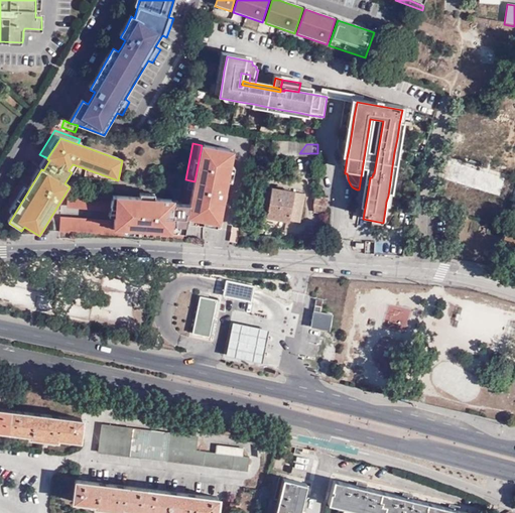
[(115,225),(114,230),(185,235),(188,220),(221,226),(235,151),(202,145),(195,181),(194,184),(189,206),(180,205),(174,205),(174,202),(116,198),(115,211),(115,225)]
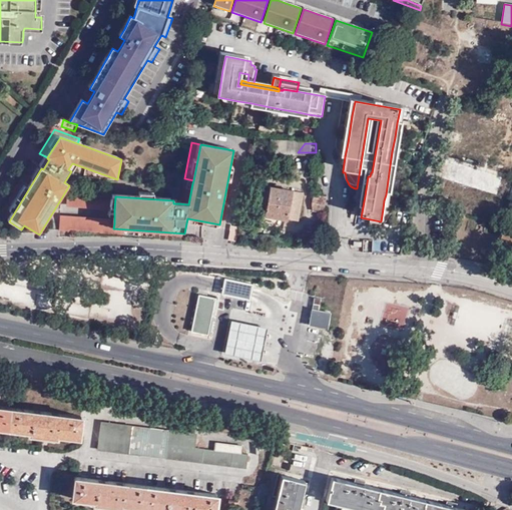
[(503,176),(445,161),(441,178),(498,193),(503,176)]
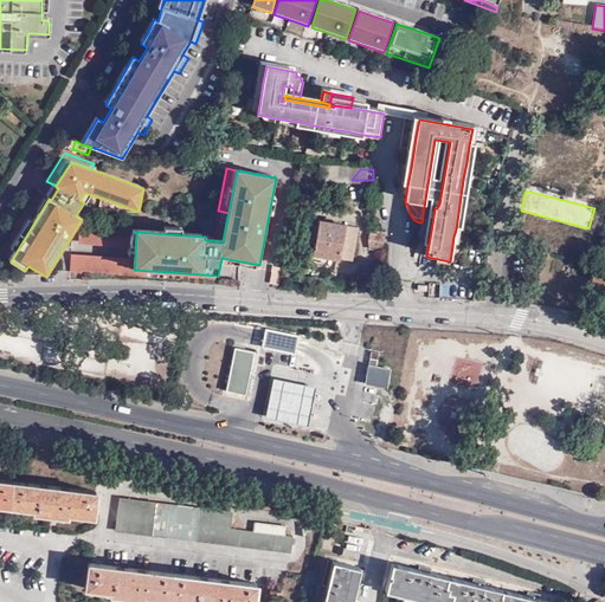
[(0,253),(0,256),(11,261),(49,199),(38,193),(0,253)]
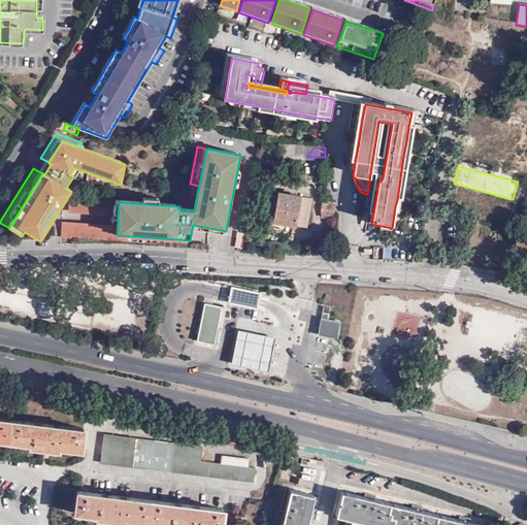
[(190,187),(185,209),(194,210),(198,189),(190,187)]
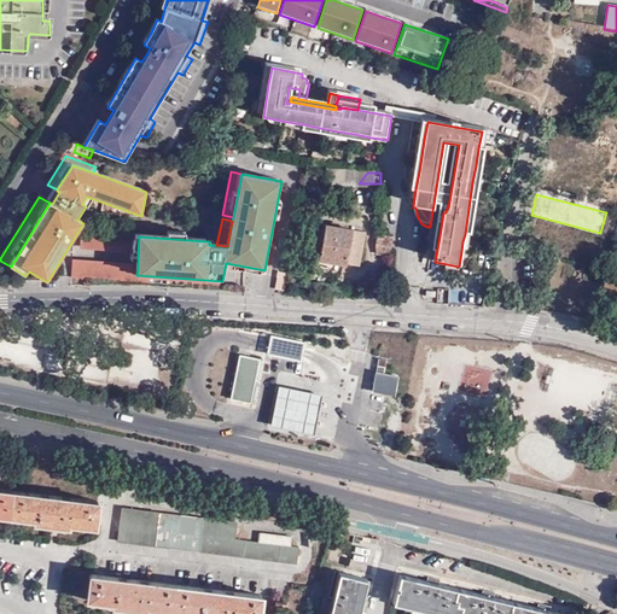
[(364,268),(367,234),(326,229),(322,263),(364,268)]
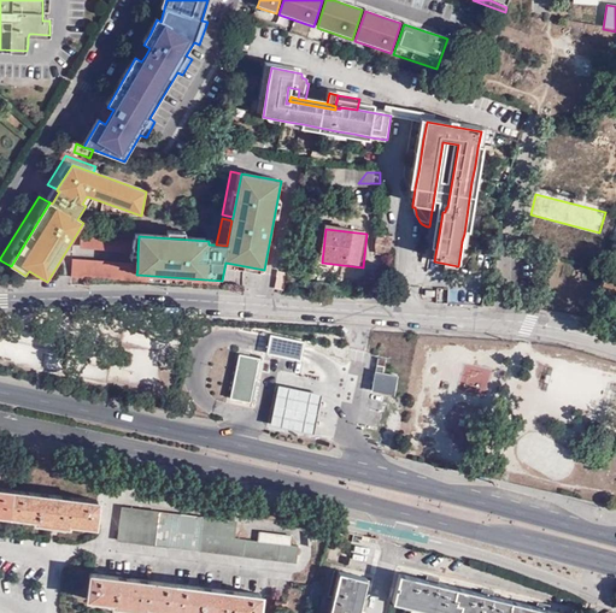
[(138,252),(139,236),(82,233),(81,248),(138,252)]
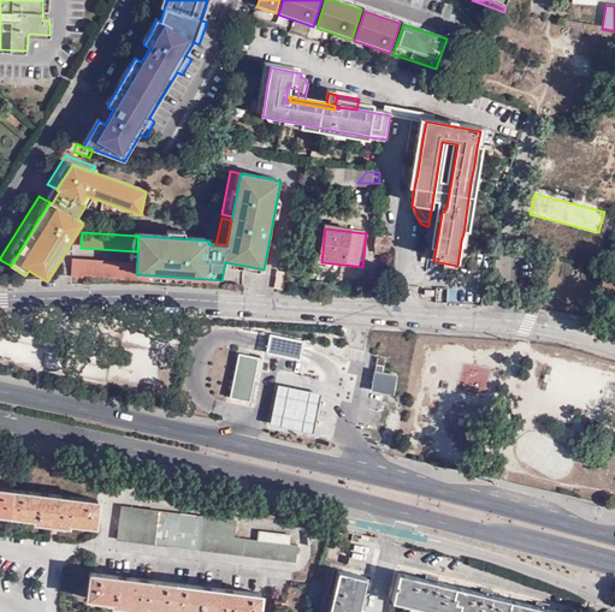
[(395,237),(379,235),(378,247),(392,248),(395,237)]
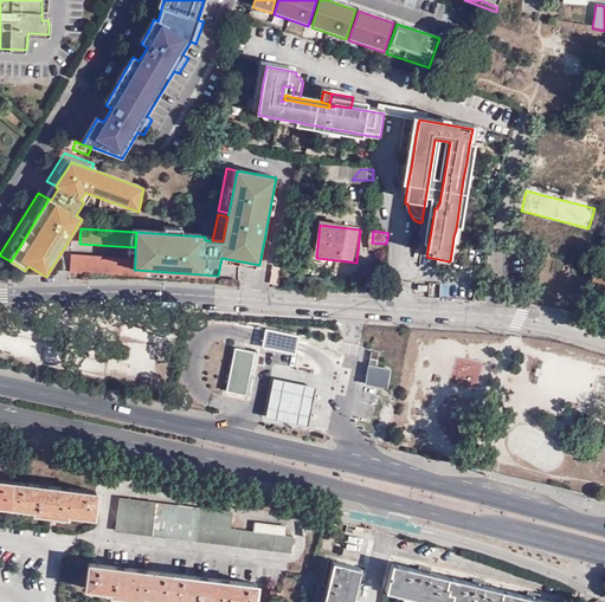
[(134,270),(135,264),(72,259),(71,276),(186,282),(186,273),(134,270)]
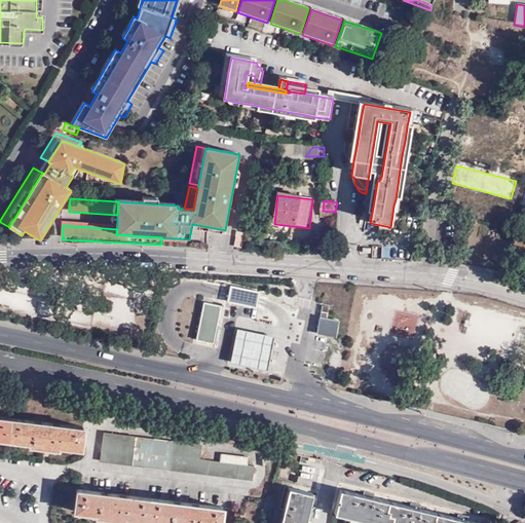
[(524,235),(518,233),(514,246),(524,249),(524,235)]
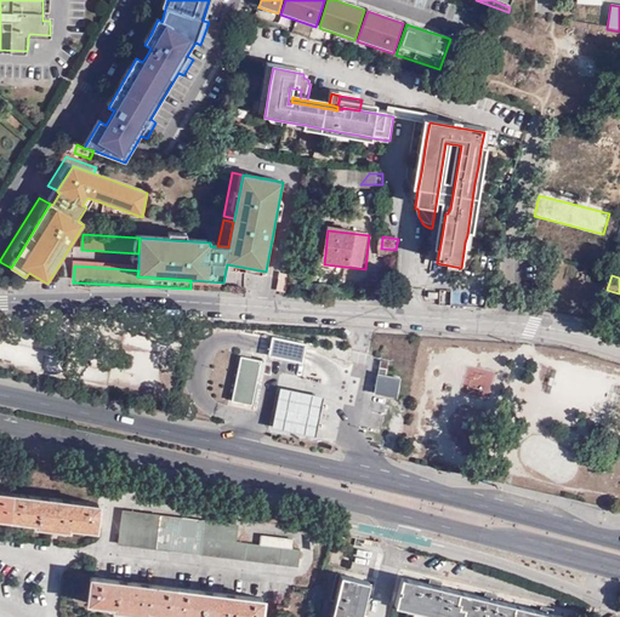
[(259,361),(239,358),(229,403),(250,406),(259,361)]
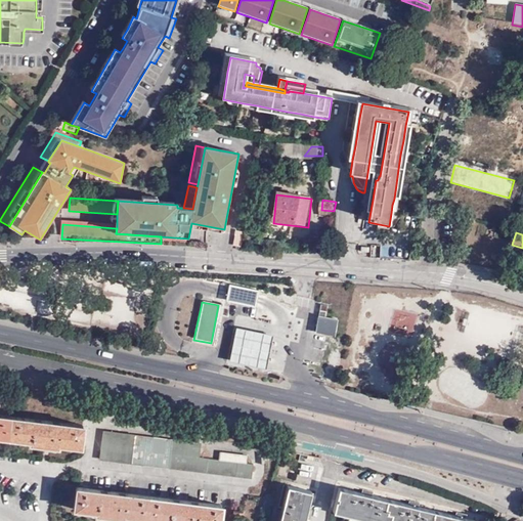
[(318,317),(324,318),(327,307),(320,305),(318,317)]
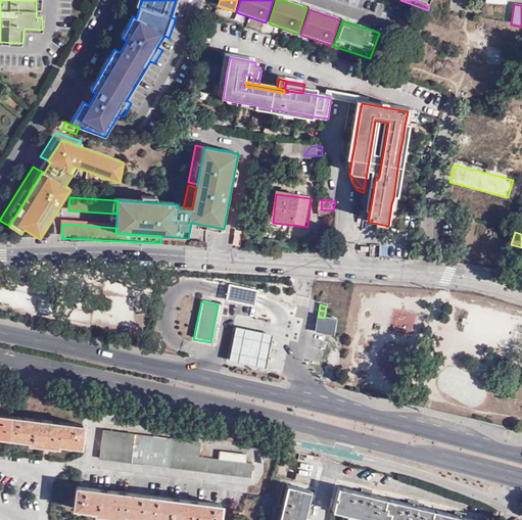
[(388,335),(413,339),(417,315),(392,312),(388,335)]
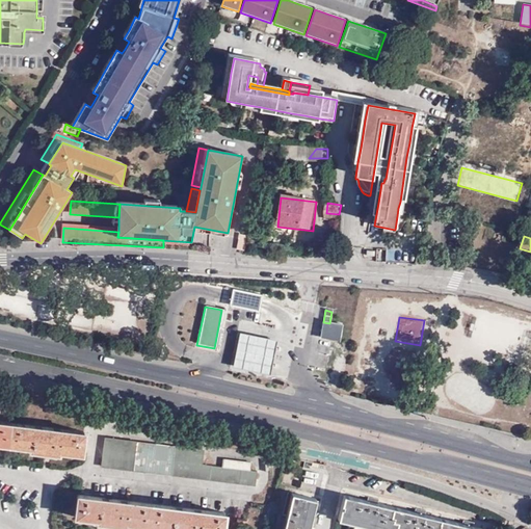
[(340,325),(329,323),(323,322),(319,338),(337,342),(340,325)]
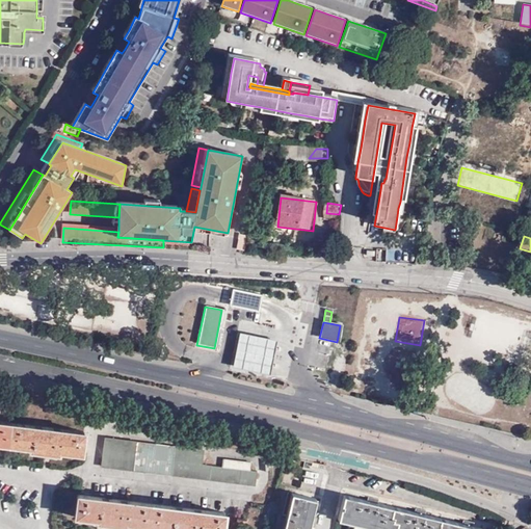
[(273,340),(238,333),(231,366),(267,373),(273,340)]
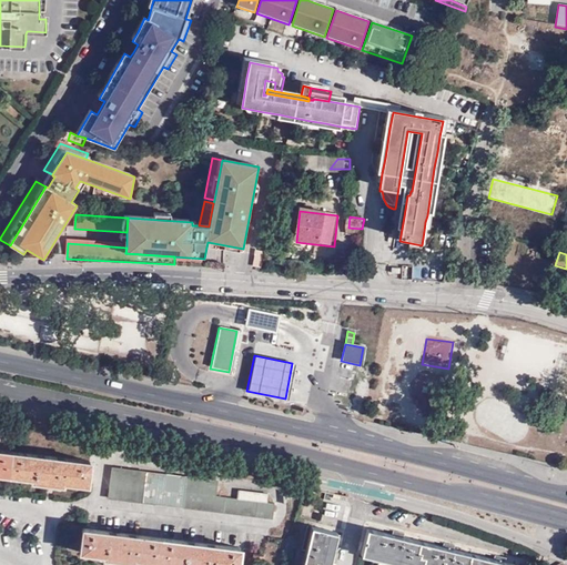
[(89,486),(91,463),(0,452),(0,475),(33,480),(33,483),(64,486),(64,484),(89,486)]
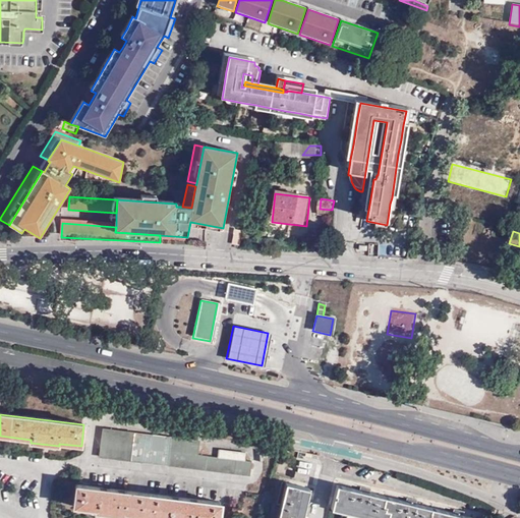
[(100,459),(250,478),(251,465),(245,464),(246,456),(220,452),(219,460),(197,458),(199,444),(103,432),(100,459)]
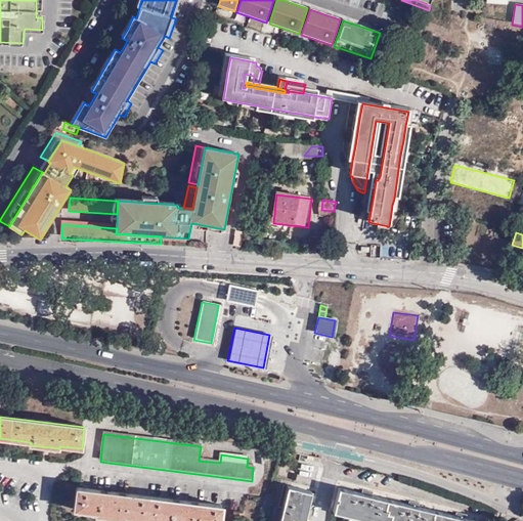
[(303,520),(310,493),(287,487),(278,520),(303,520)]
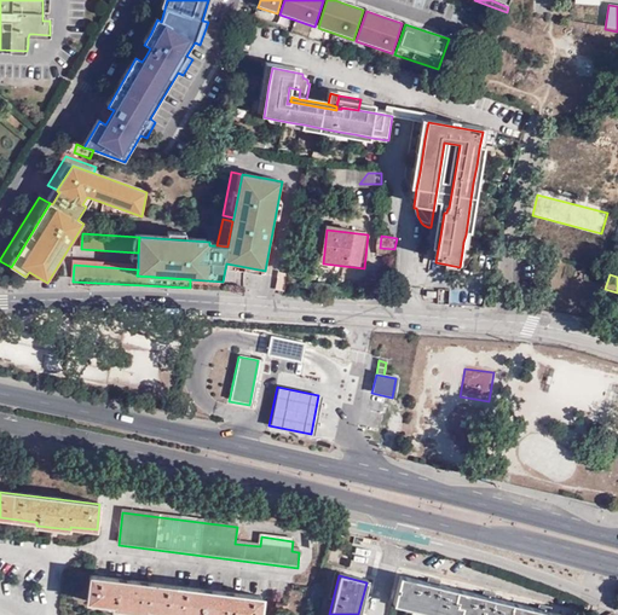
[(573,614),(404,576),(398,602),(452,614),(573,614)]
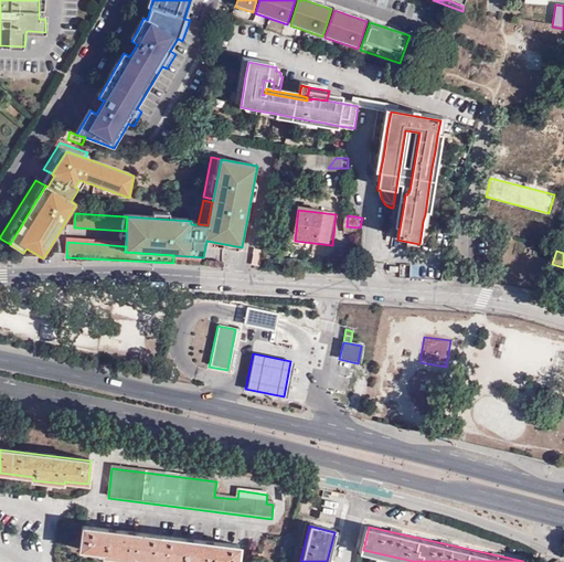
[(237,561),(240,548),(83,528),(80,552),(104,554),(104,558),(134,561),(135,559),(153,561),(237,561)]
